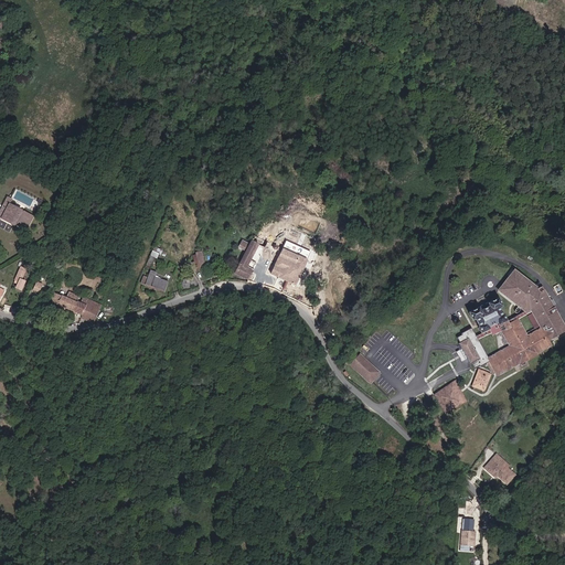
[(31,219),(21,212),(18,213),(12,210),(12,206),(8,204),(11,200),(7,198),(1,205),(3,208),(2,209),(3,211),(0,216),(0,219),(6,222),(7,221),(23,231),(31,219)]
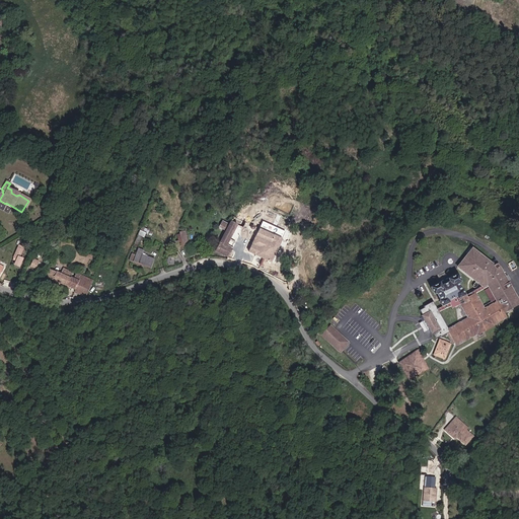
[(236,225),(238,226),(243,228),(245,224),(233,218),(231,222),(236,225)]
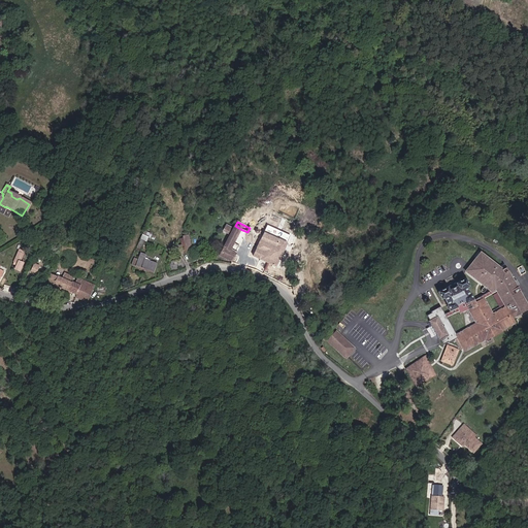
[(229,233),(232,226),(228,224),(224,231),(229,233)]
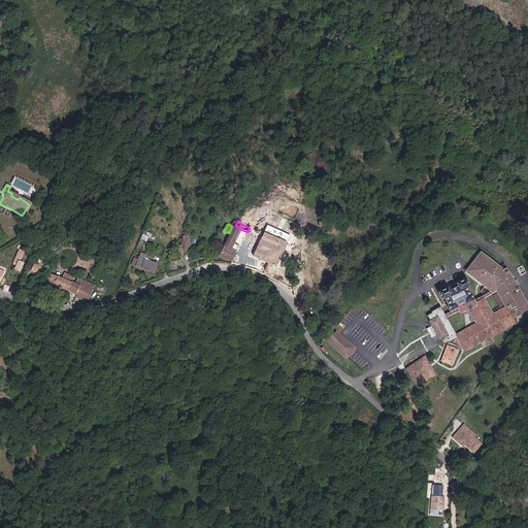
[(230,250),(240,229),(235,226),(220,256),(232,262),(237,254),(231,251),(230,250)]
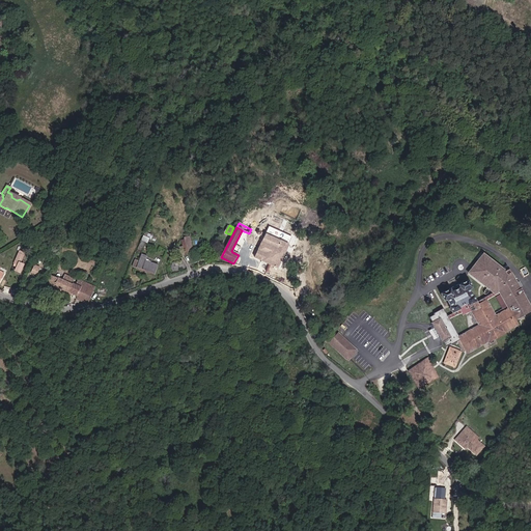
[(278,270),(292,238),(269,227),(264,235),(258,232),(257,235),(260,238),(261,236),(263,238),(255,259),(278,270)]
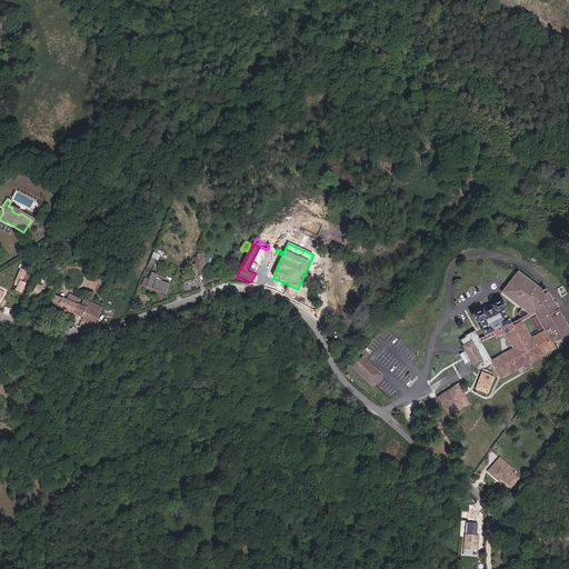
[(261,248),(259,247),(248,269),(249,270),(261,248)]
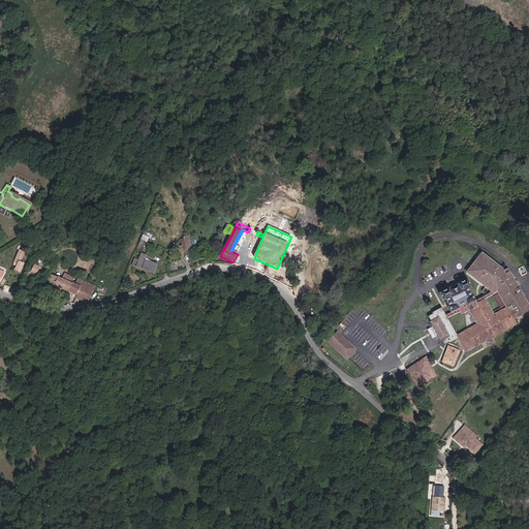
[(143,245),(145,241),(149,242),(152,234),(145,230),(141,244),(143,245)]
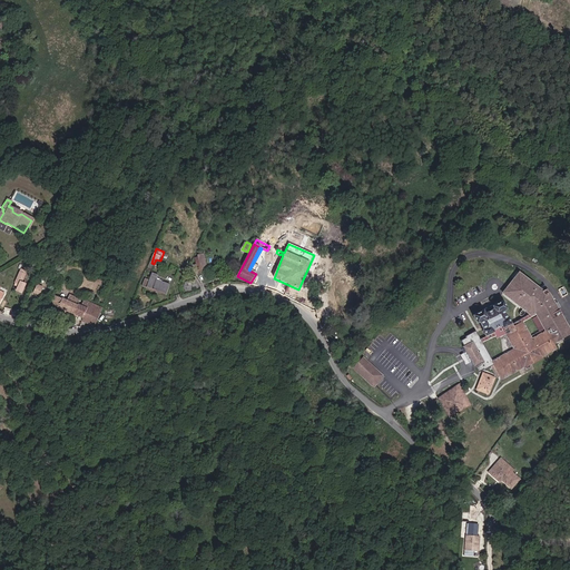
[(202,259),(204,272),(208,271),(205,256),(198,258),(198,261),(202,259)]
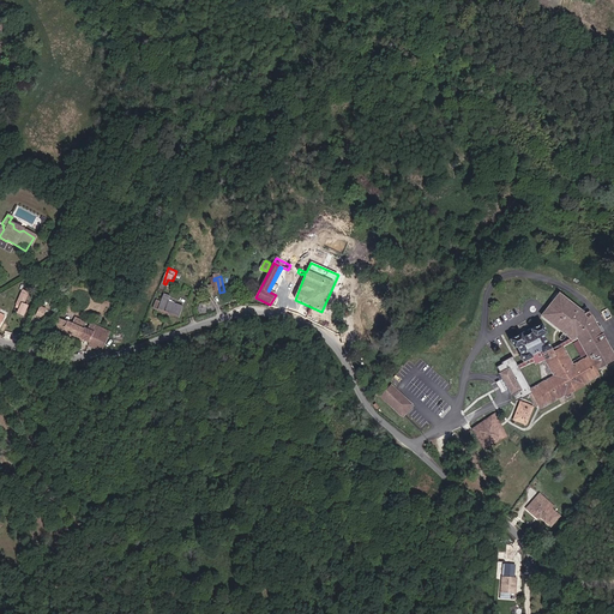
[(587,313),(560,293),(542,315),(571,338),(573,339),(577,337),(589,356),(599,372),(613,363),(613,353),(602,333),(590,312),(587,313)]
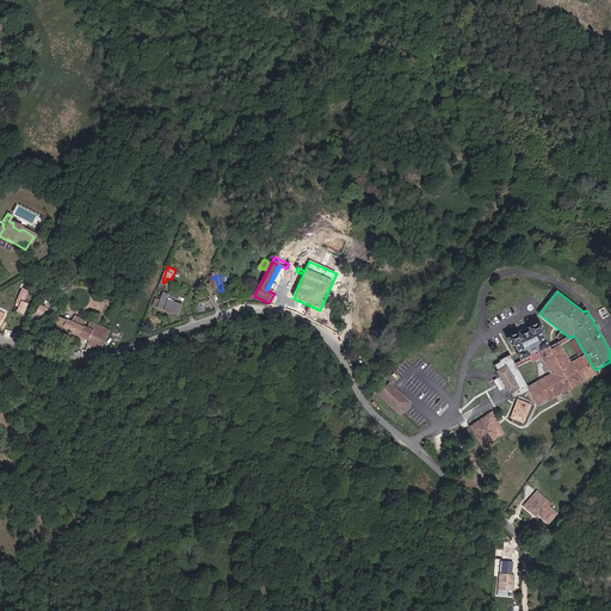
[(30,295),(24,292),(19,303),(24,307),(30,295)]
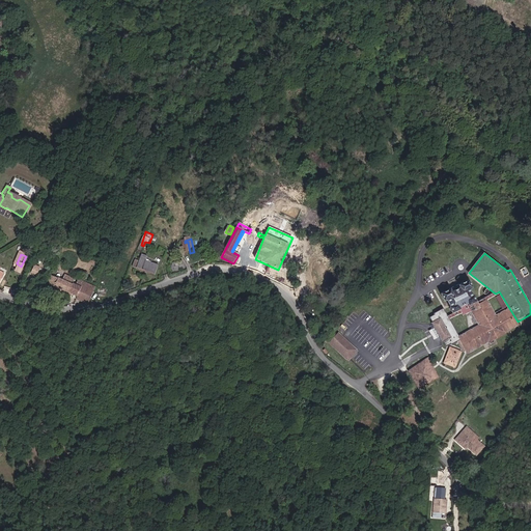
[(155,276),(158,267),(159,266),(145,260),(146,258),(141,255),(139,261),(135,260),(133,267),(155,276)]
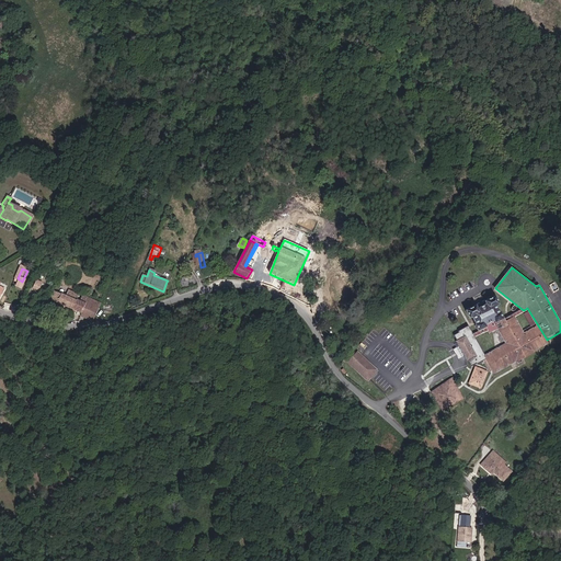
[(38,276),(34,288),(42,290),(45,278),(38,276)]
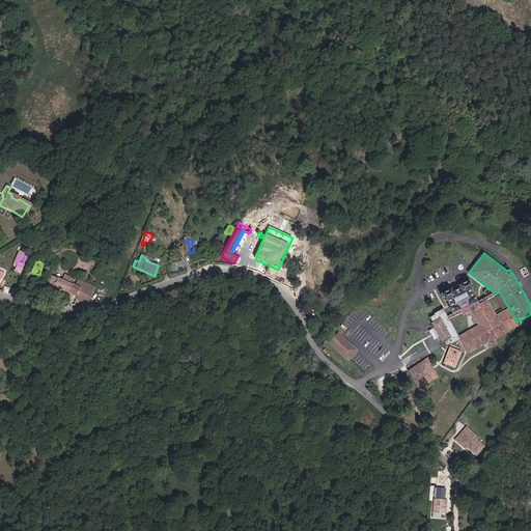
[(171,267),(172,274),(185,270),(183,262),(171,267)]
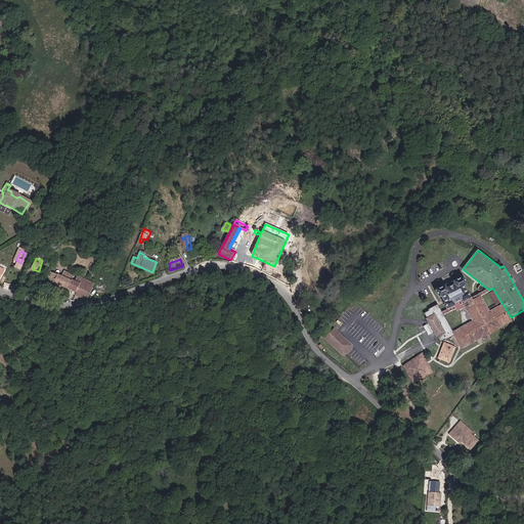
[(52,267),(50,271),(72,279),(73,279),(81,282),(83,276),(75,273),(75,271),(74,272),(73,272),(72,273),(62,269),(60,269),(59,270),(52,267)]
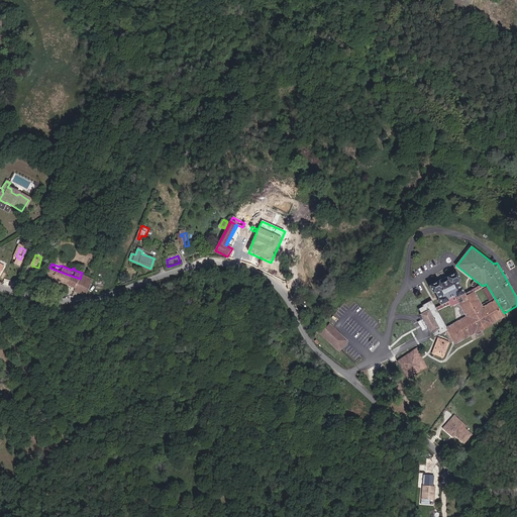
[(71,276),(49,268),(46,276),(68,284),(71,276)]
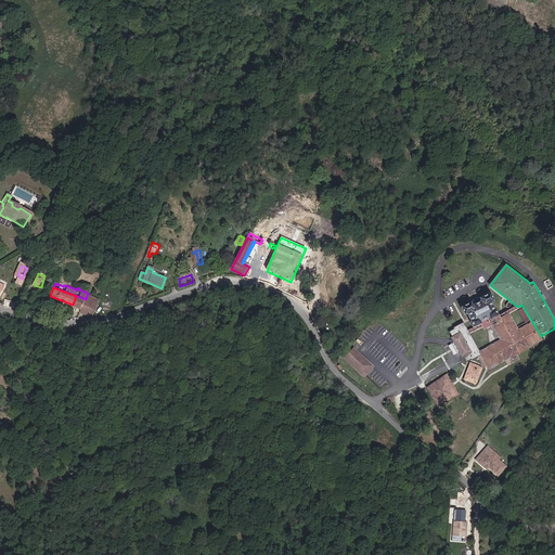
[(541,336),(532,322),(518,330),(510,313),(499,319),(498,315),(493,309),(492,309),(490,304),(500,299),(495,292),(479,299),(481,302),(473,307),(470,304),(461,308),(464,315),(467,314),(470,323),(473,328),(480,324),(479,323),(489,319),(491,323),(489,324),(490,326),(491,330),(494,327),(501,339),(480,351),(481,355),(489,370),(543,339),(541,336)]
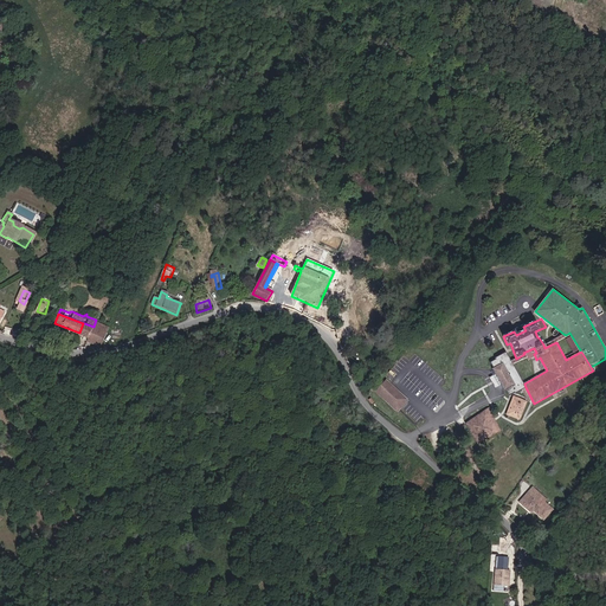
[(94,327),(103,330),(104,328),(107,329),(109,324),(96,320),(94,327)]
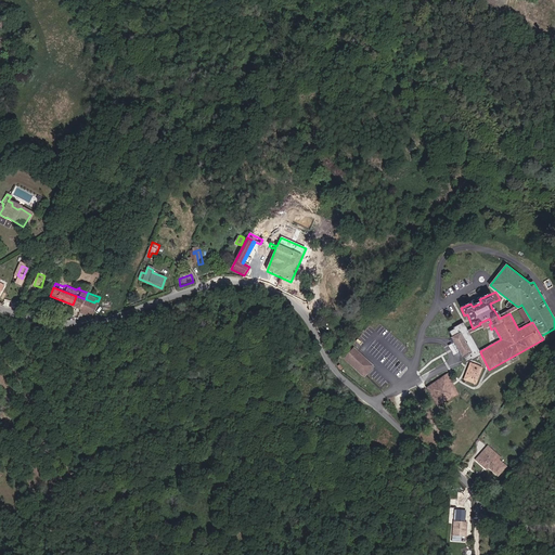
[(76,296),(73,305),(81,309),(86,299),(77,296),(76,296)]
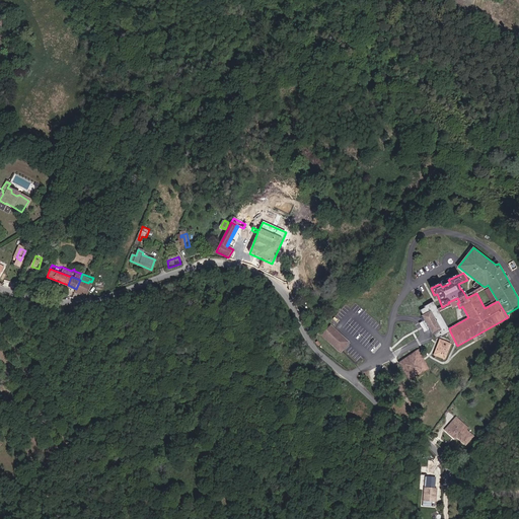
[(80,280),(76,289),(86,293),(90,285),(87,284),(88,283),(80,280)]
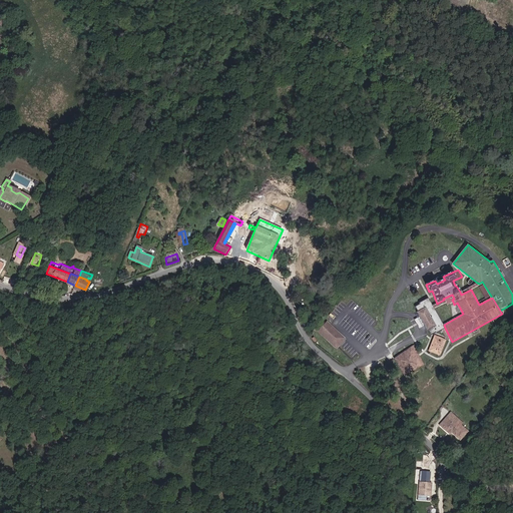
[(92,287),(99,289),(100,282),(99,281),(93,280),(92,287)]
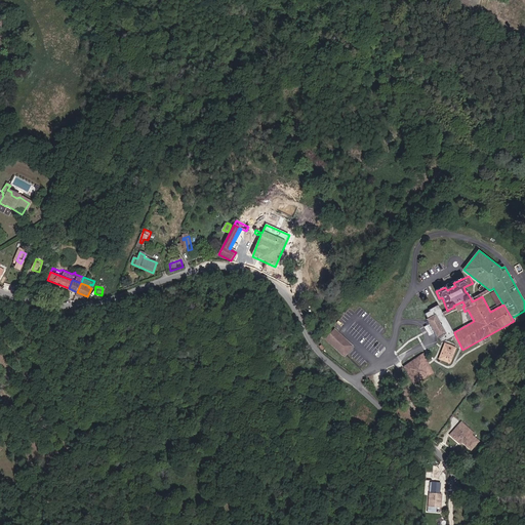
[(488,289),(471,298),(472,301),(482,296),(490,291),(490,290),(488,289)]
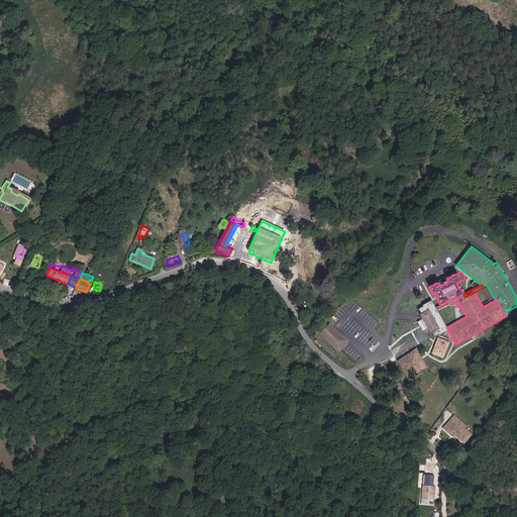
[(457,301),(455,297),(446,301),(447,302),(448,306),(449,308),(456,304),(455,302),(457,301)]
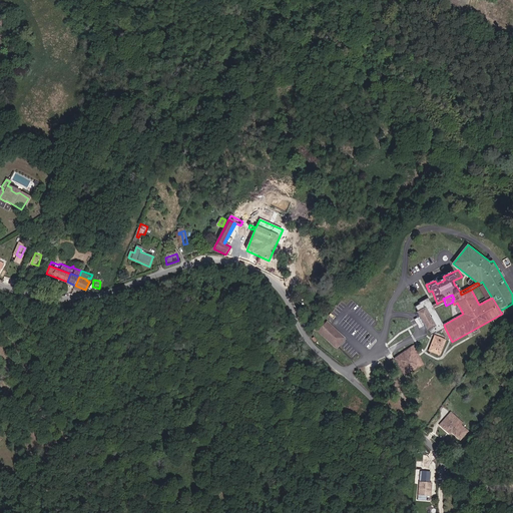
[(444,300),(437,304),(433,306),(429,298),(420,303),(421,304),(416,307),(418,311),(417,312),(427,331),(428,330),(431,335),(436,332),(436,333),(445,328),(444,325),(435,308),(445,304),(444,300)]
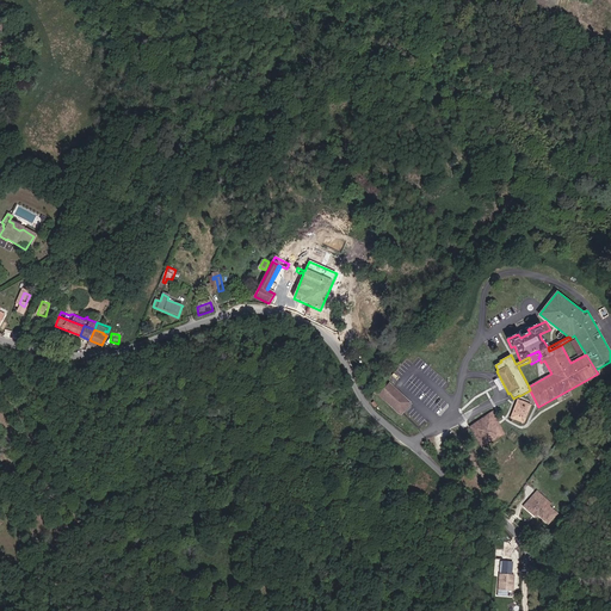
[(411,403),(389,383),(380,394),(400,414),(411,403)]
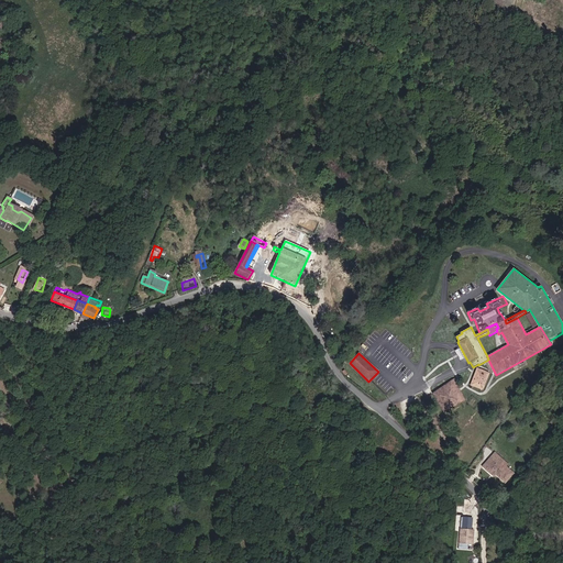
[(483,389),(488,373),(477,368),(472,385),(483,389)]
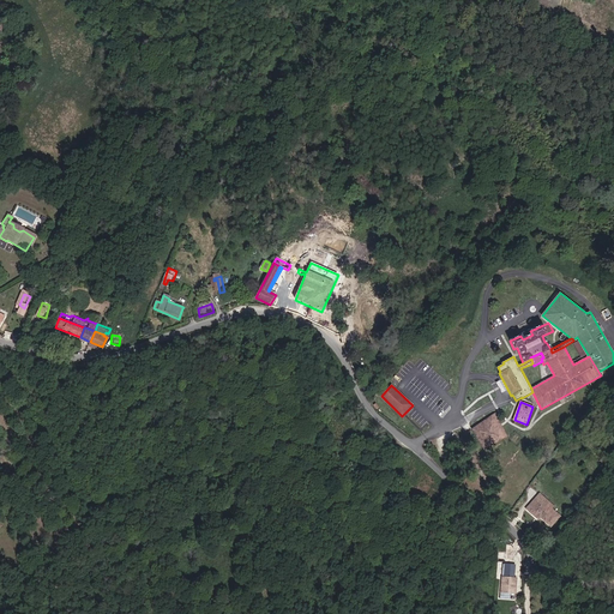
[(506,434),(503,426),(499,428),(492,416),(473,428),(485,447),(506,434)]
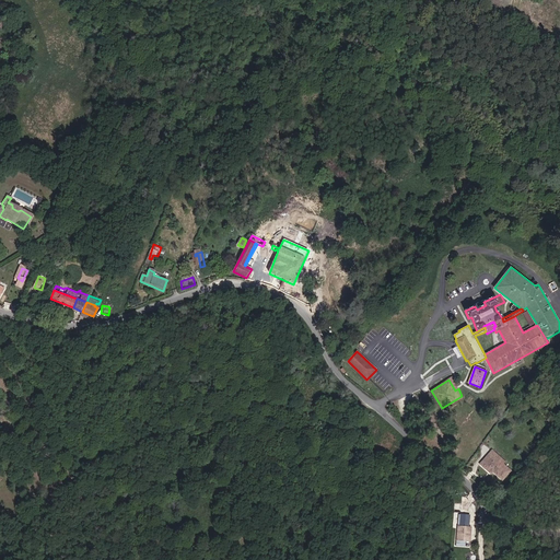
[(503,478),(509,470),(509,467),(502,463),(494,457),(497,455),(490,451),(485,457),(488,459),(485,465),(492,470),(503,478)]
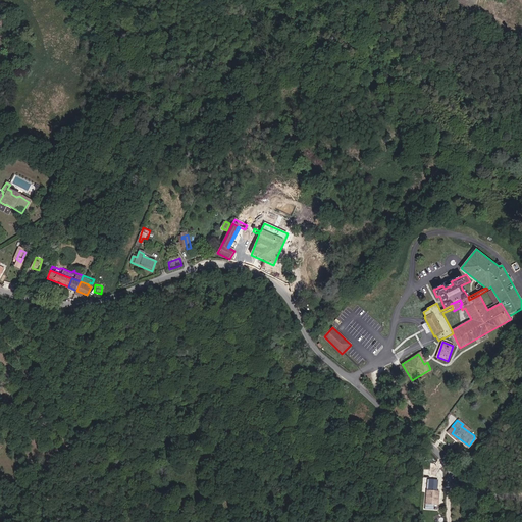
[(447,433),(458,440),(459,438),(452,433),(455,428),(452,426),(447,433)]
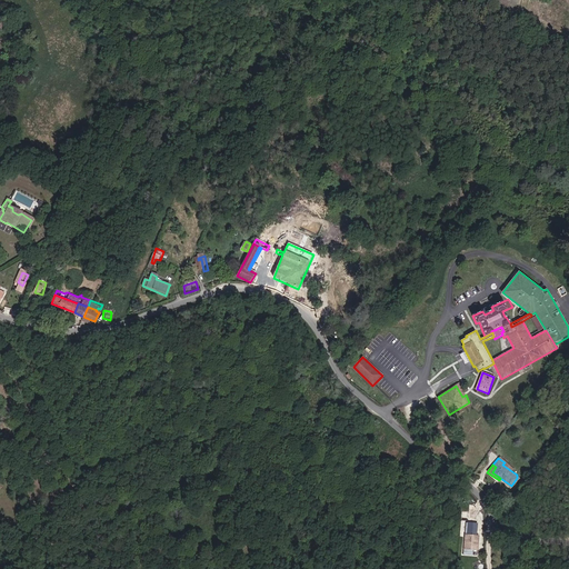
[(465,552),(478,552),(478,537),(476,537),(476,533),(472,533),(472,526),(467,526),(467,537),(466,537),(465,552)]
